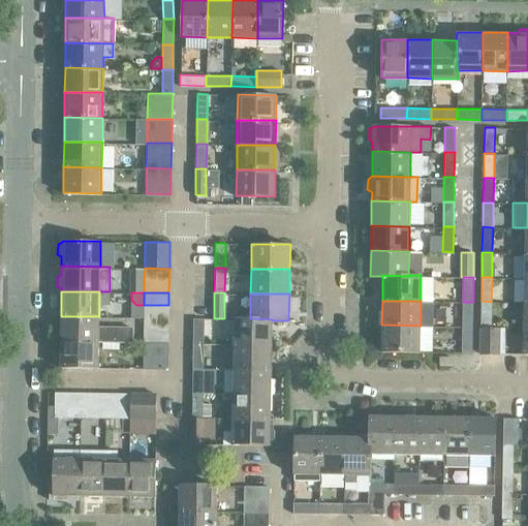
[(482,301),(480,327),(491,327),(491,302),(482,301)]
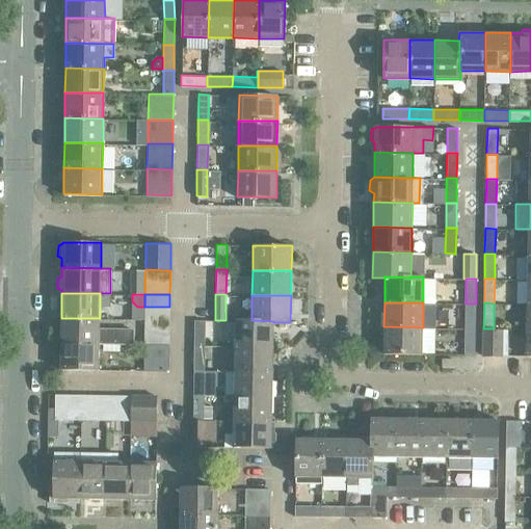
[(466,303),(465,327),(475,328),(476,303),(466,303)]
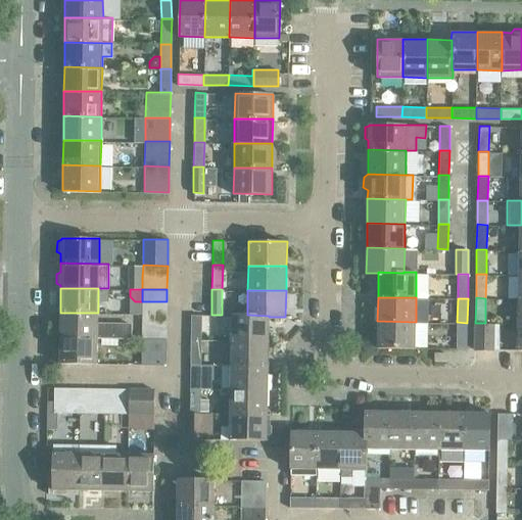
[(59,337),(97,337),(130,338),(130,323),(98,323),(98,313),(60,313),(59,337)]
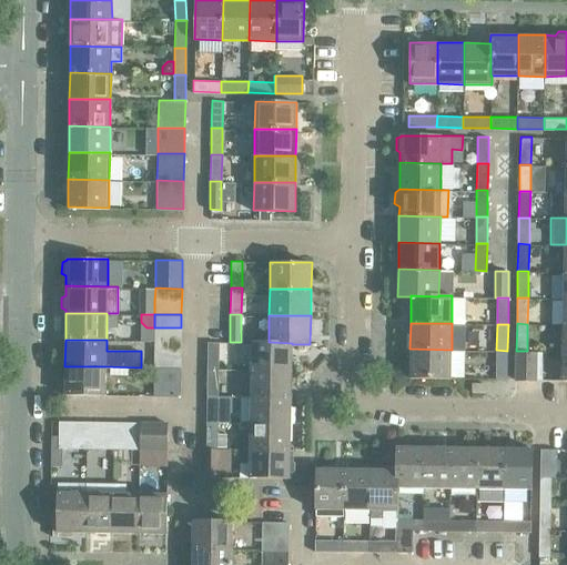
[(251,341),(251,369),(292,370),(292,344),(292,343),(269,342),(269,341),(251,341)]
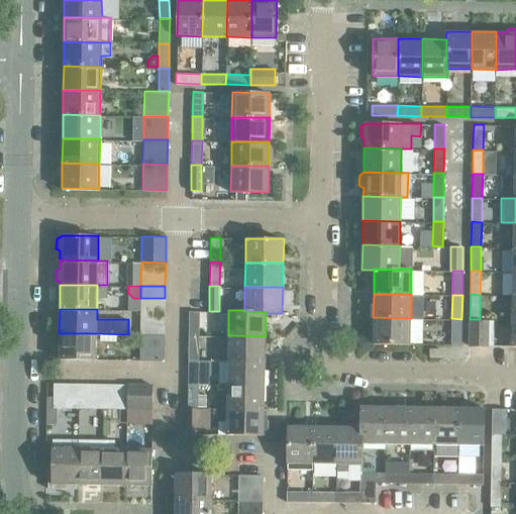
[(189,311),(188,334),(198,335),(199,311),(189,311)]
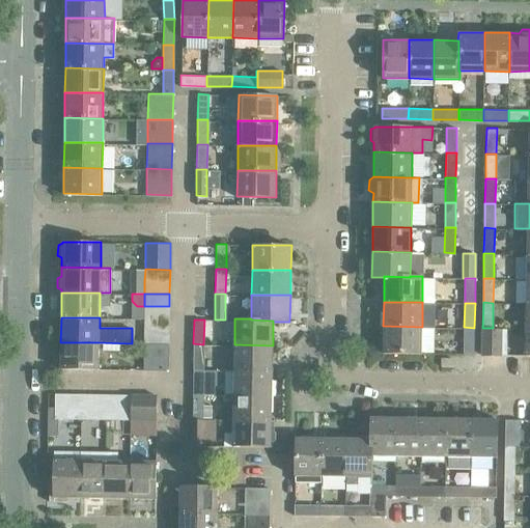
[(422,327),(383,326),(383,353),(421,354),(422,327)]
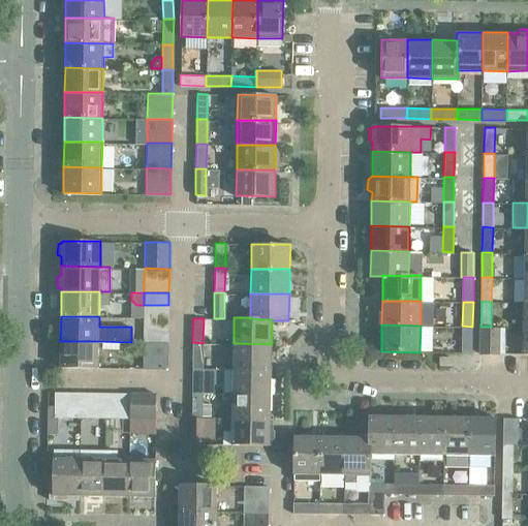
[(472,327),(462,326),(462,352),(472,352),(472,327)]
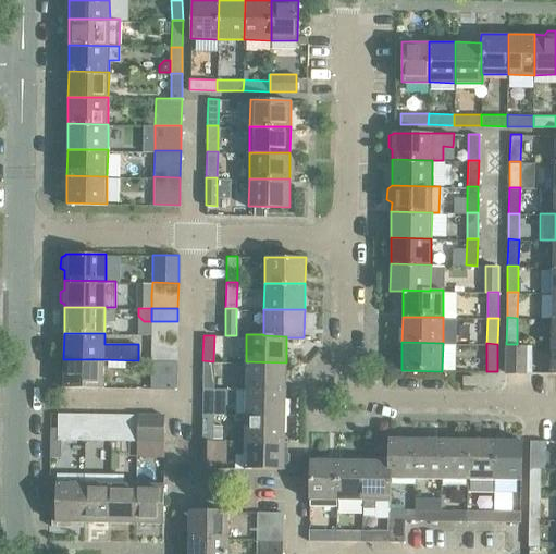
[(517,344),(506,344),(506,371),(519,372),(536,371),(538,345),(517,345),(517,344)]
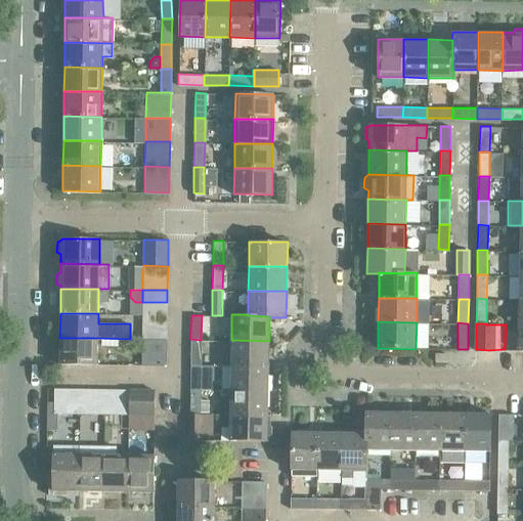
[(142,327),(142,339),(167,339),(167,327),(142,327)]
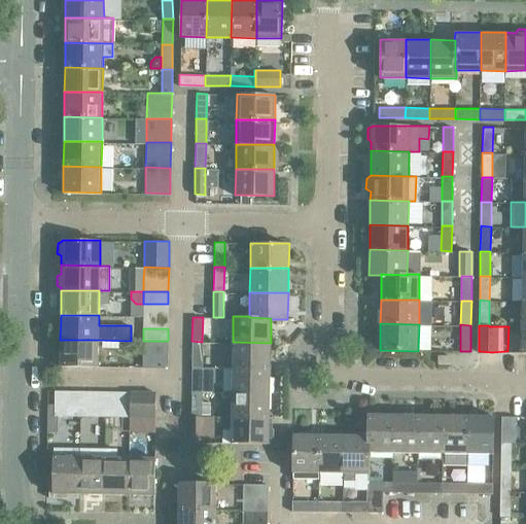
[(98,340),(60,340),(60,365),(98,365),(98,340)]
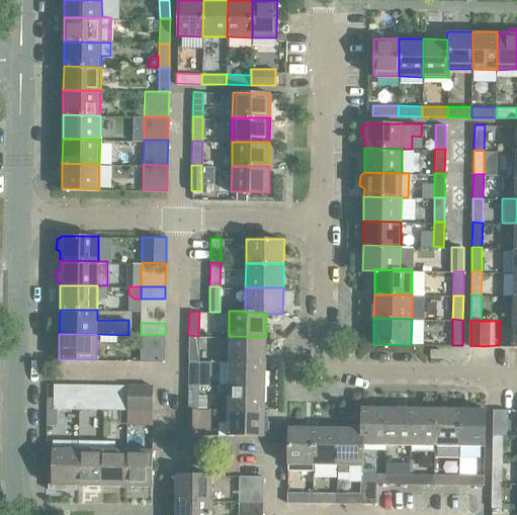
[(165,335),(141,335),(140,360),(164,360),(164,348),(165,335)]
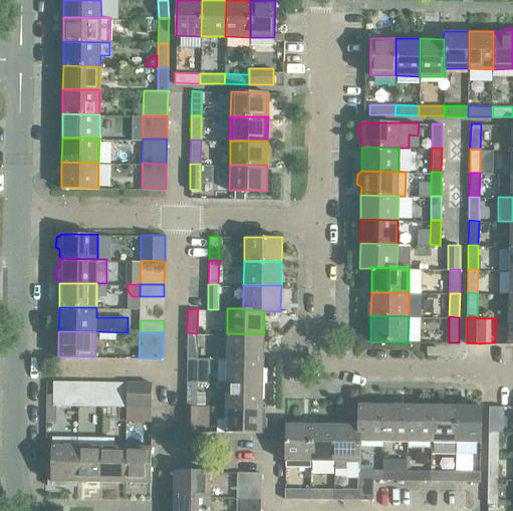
[(187,332),(187,356),(197,356),(197,333),(187,332)]
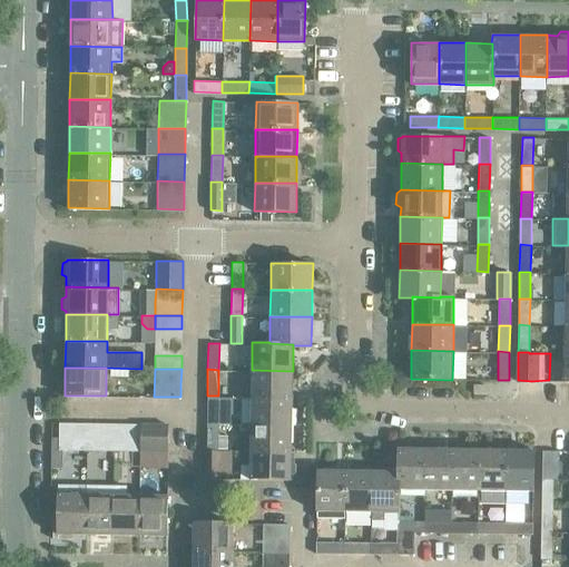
[(252,370),(251,397),(292,397),(293,371),(252,370)]
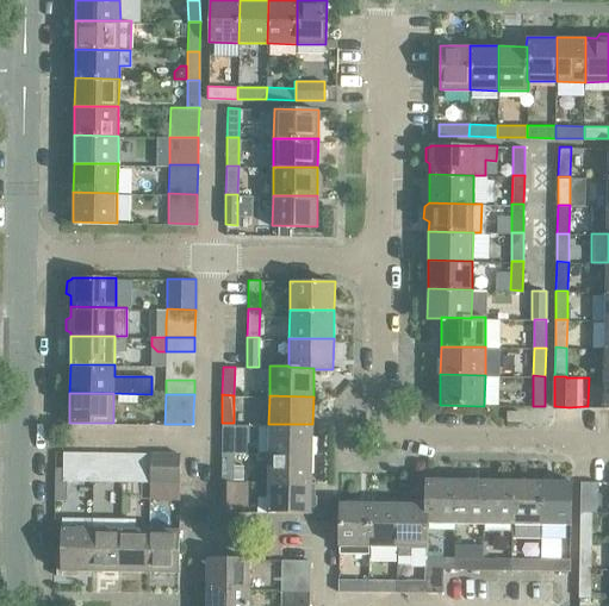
[(520,410),(505,410),(505,419),(520,419),(520,410)]
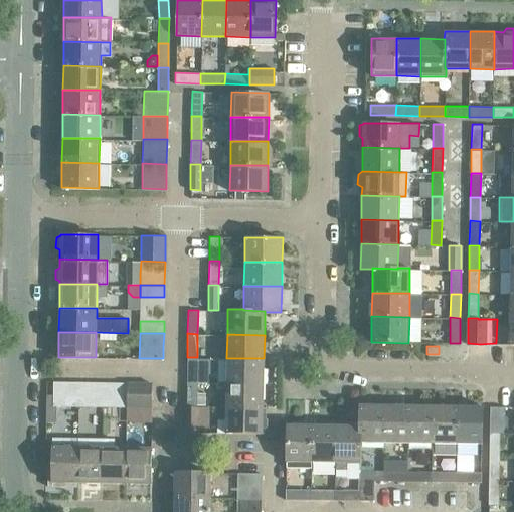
[(187,357),(187,381),(197,382),(197,357),(187,357)]
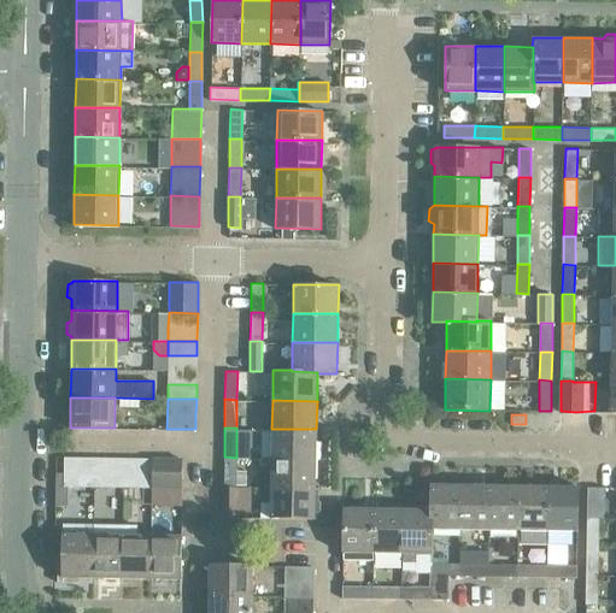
[(271,429),(271,458),(316,459),(316,429),(271,429)]
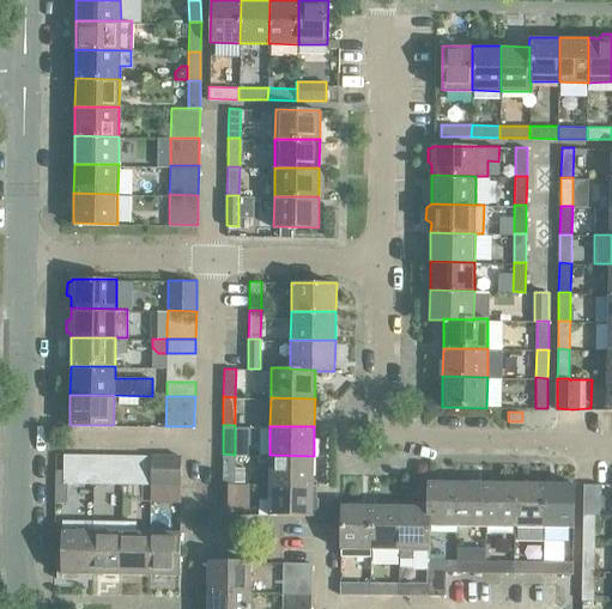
[(64,481),(78,481),(79,452),(64,452),(64,481)]
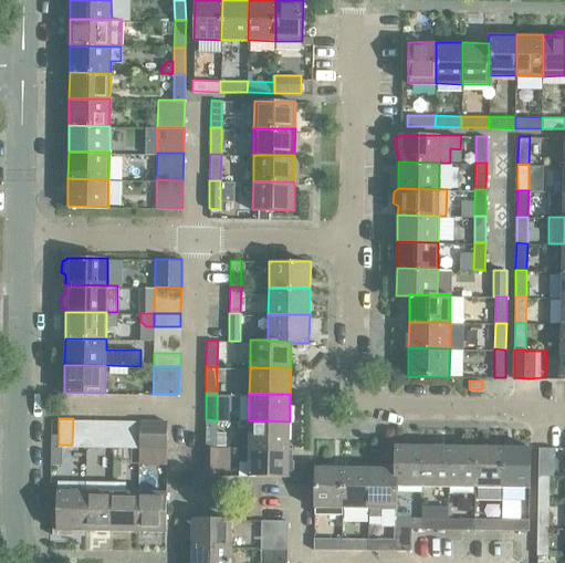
[(100,446),(113,446),(114,419),(101,419),(100,446)]
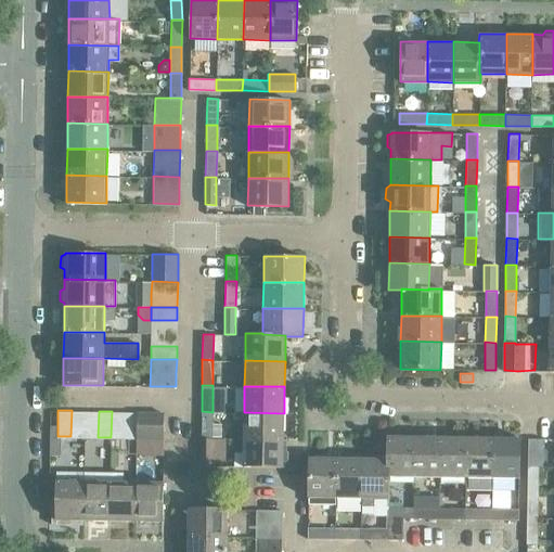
[(112,411),(111,437),(124,437),(124,411),(112,411)]
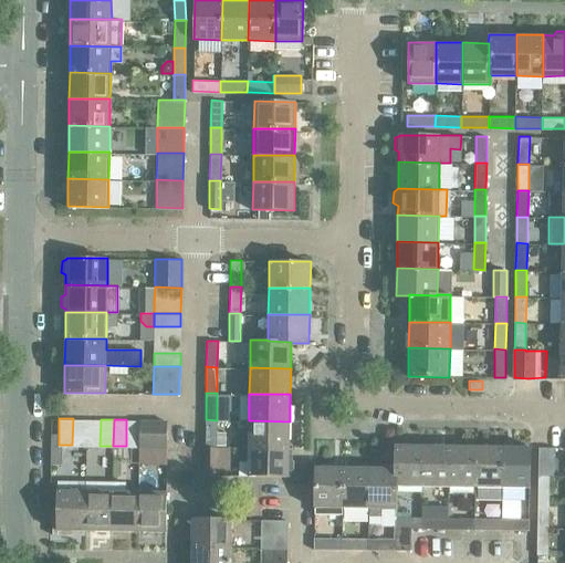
[(206,419),(205,446),(216,446),(216,444),(225,442),(225,430),(216,429),(217,420),(206,419)]
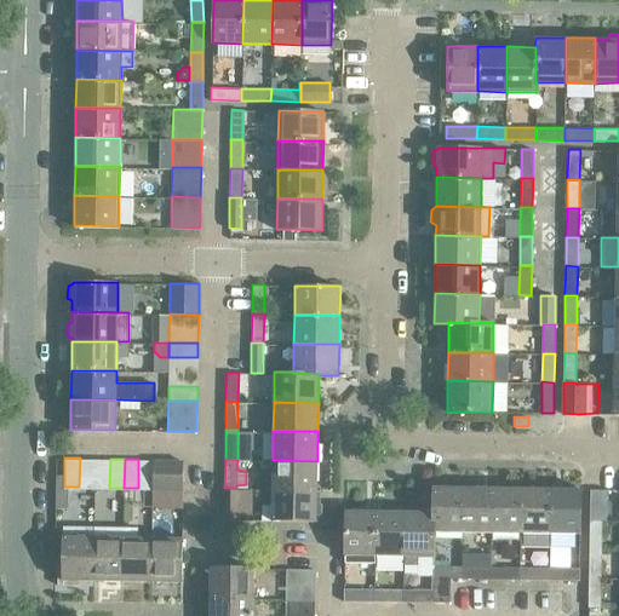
[(183,489),(184,460),(152,460),(150,489),(183,489)]
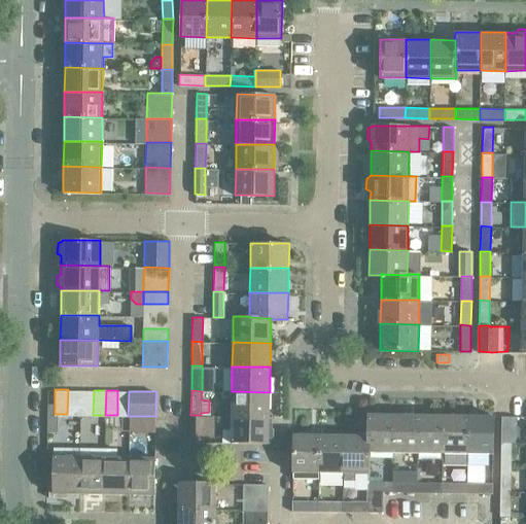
[(232,391),(231,416),(270,417),(270,392),(232,391)]
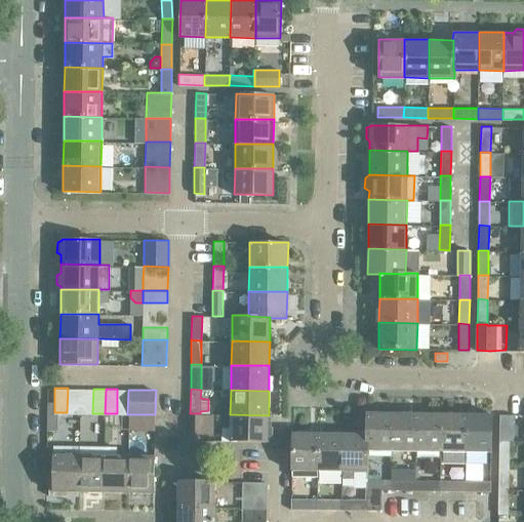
[(366,411),(366,433),(367,433),(366,449),(367,449),(392,450),(392,411),(366,411)]
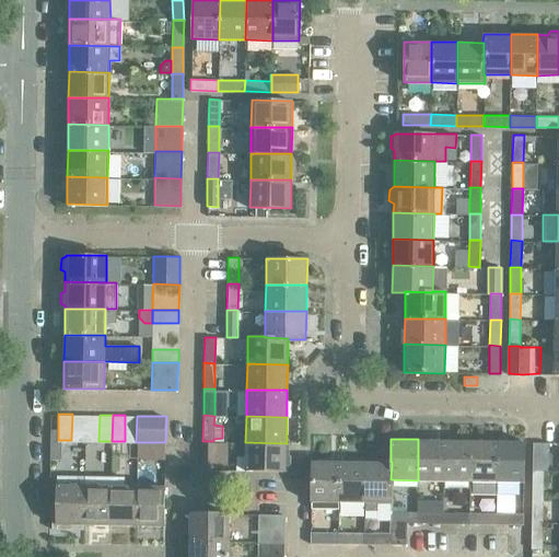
[(444,440),(418,439),(418,480),(444,480),(444,440)]
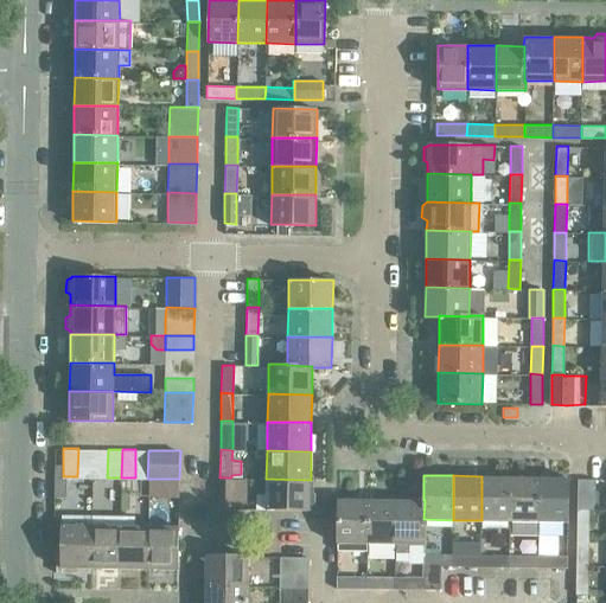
[(510,476),(482,476),(482,520),(510,520),(510,476)]
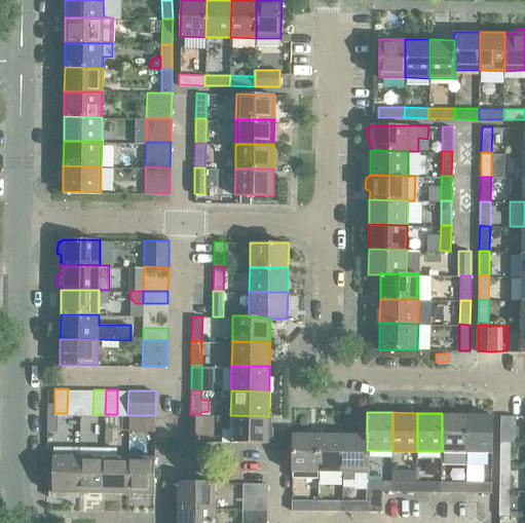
[(466,413),(442,413),(442,451),(466,452),(466,413)]
